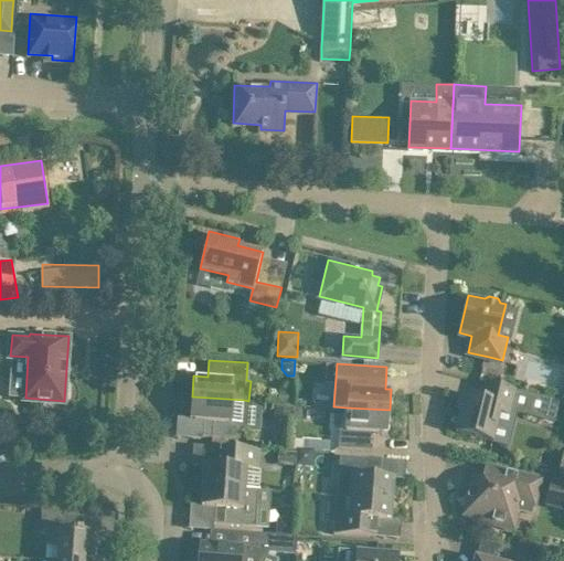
[(463,406),(457,430),(478,435),(493,438),(500,412),(510,414),(511,408),(519,410),(553,419),(559,398),(517,388),(507,385),(486,380),(481,395),(461,390),(457,405),(463,406)]
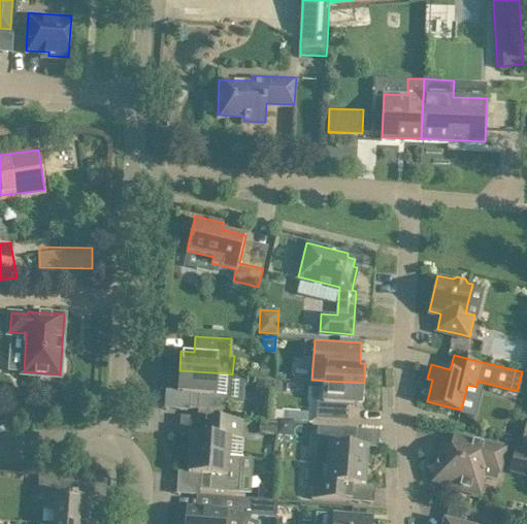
[(272,375),(273,362),(262,362),(261,374),(272,375)]
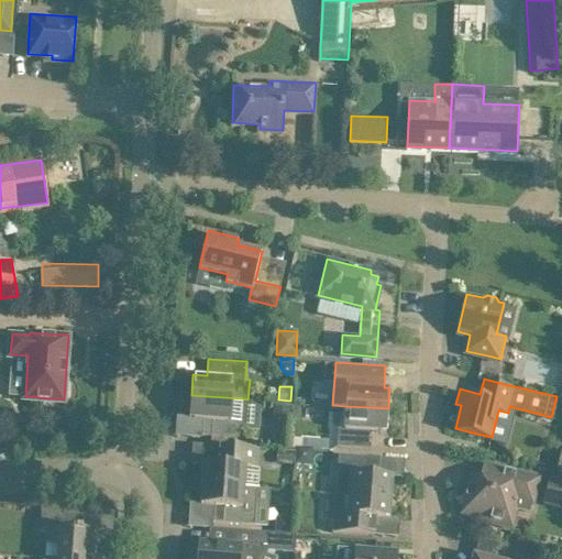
[(243,398),(191,395),(189,416),(204,417),(202,433),(241,436),(243,398)]
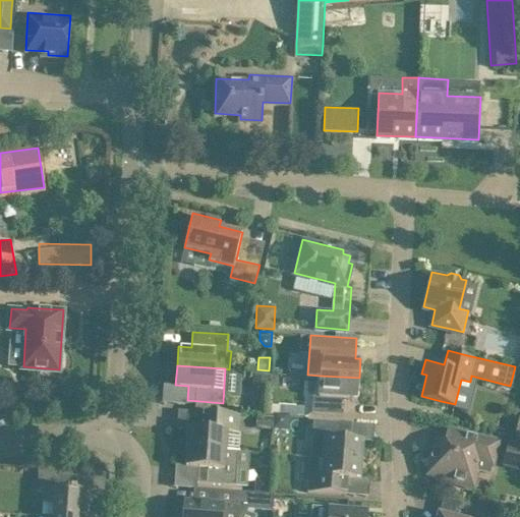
[(253,383),(268,384),(269,372),(254,371),(253,383)]
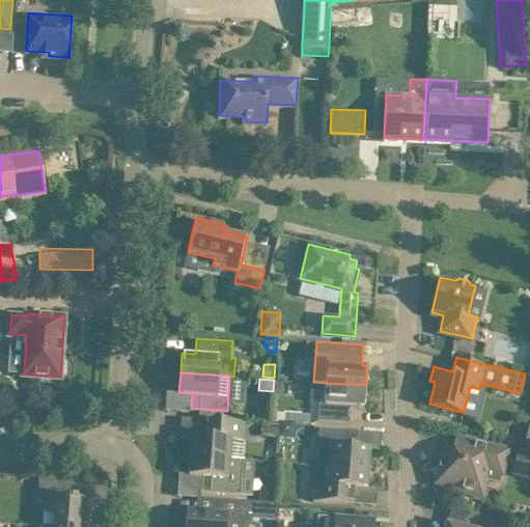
[(366,385),(326,383),(325,403),(319,401),(318,418),(351,421),(352,405),(365,406),(366,385)]
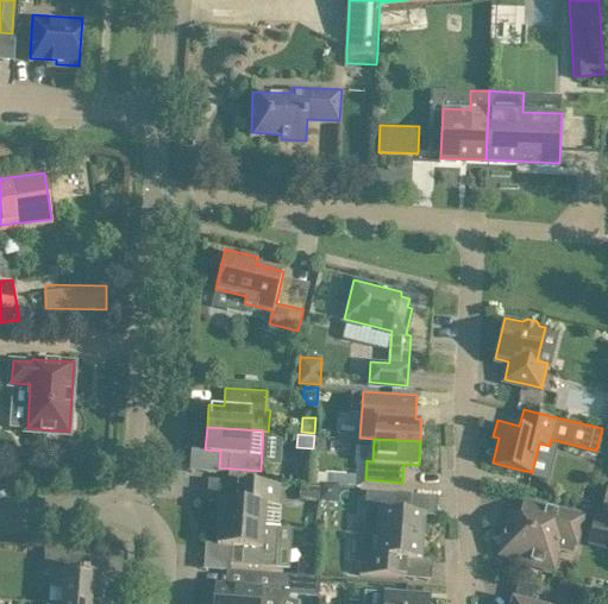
[(332,471),(331,482),(340,482),(352,483),(353,472),(332,471)]
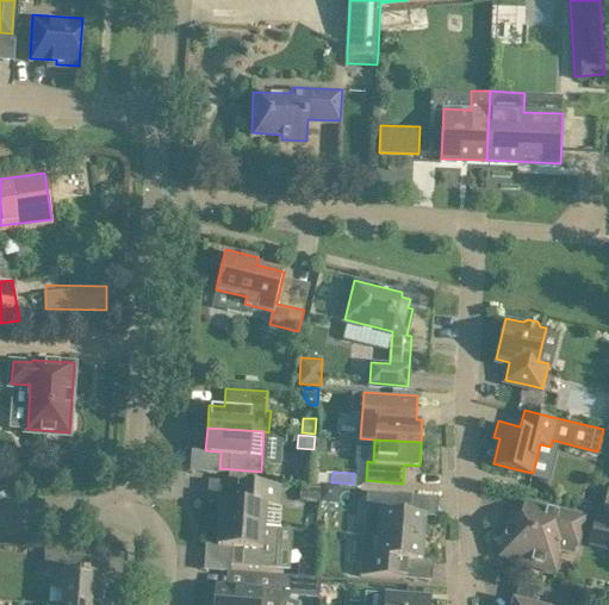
[(309,481),(308,498),(321,499),(322,482),(314,481),(309,481)]
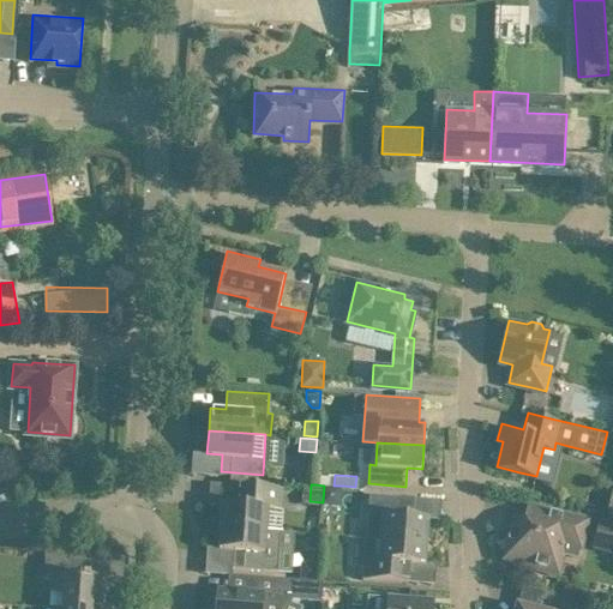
[(324,486),(323,502),(323,504),(342,505),(343,486),(334,486),(324,484),(324,486)]
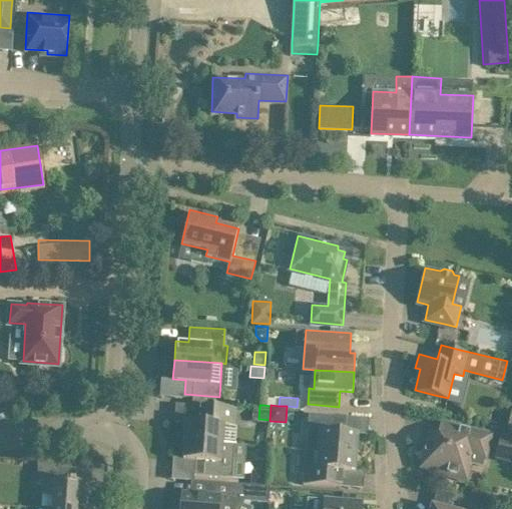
[(186,420),(184,439),(223,442),(224,424),(229,424),(230,411),(219,410),(199,409),(198,421),(186,420)]
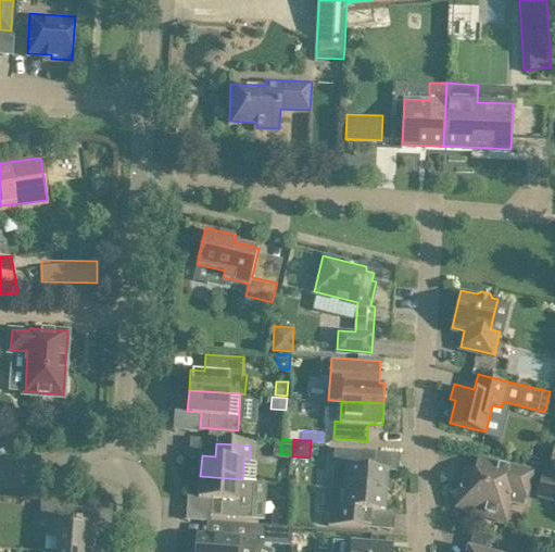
[(335,447),(332,485),(387,489),(389,468),(375,467),(376,450),(354,448),(335,447)]
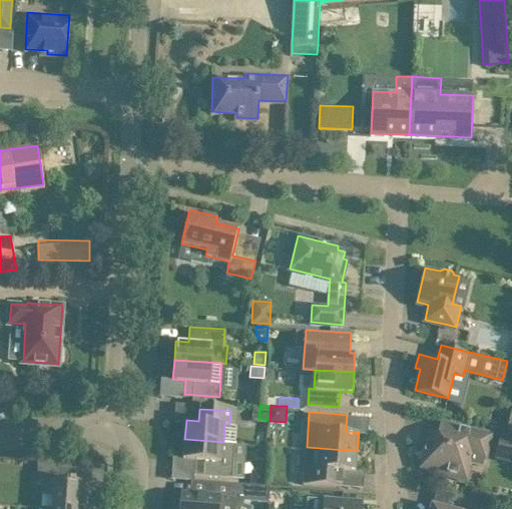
[(423,447),(421,455),(425,458),(423,464),(443,469),(465,474),(469,460),(482,464),(484,455),(485,456),(491,433),(481,431),(461,426),(458,439),(438,434),(436,434),(434,443),(429,442),(428,446),(423,447)]
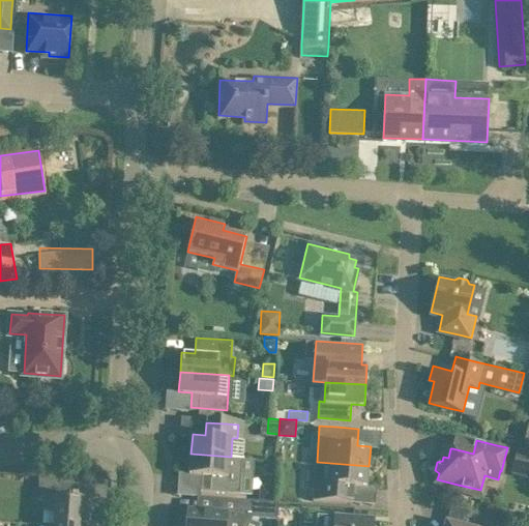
[(528,450),(516,446),(509,468),(528,473),(528,450)]
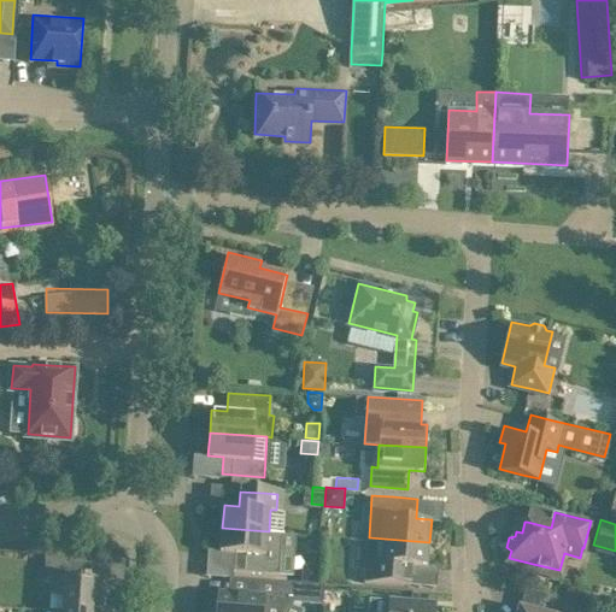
[(269,531),(222,528),(221,551),(236,552),(235,569),(280,571),(282,531),(269,531)]
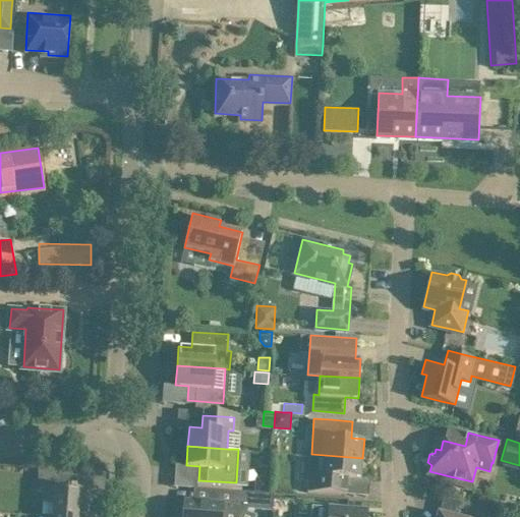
[(362,458),(311,454),(310,466),(308,490),(347,493),(348,476),(361,477),(362,458)]
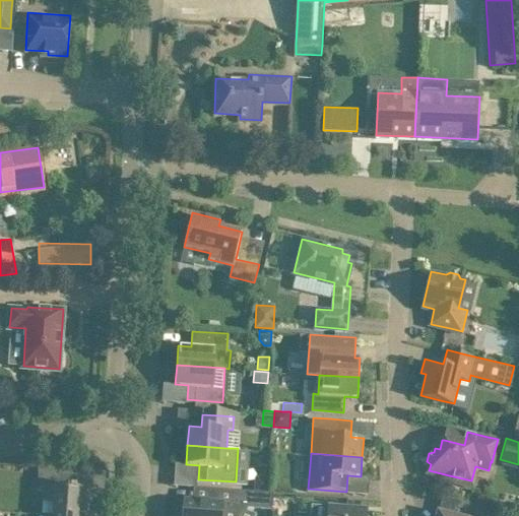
[(55,500),(54,513),(88,515),(88,503),(91,503),(92,488),(76,487),(77,473),(39,470),(38,486),(44,486),(44,499),(55,500)]
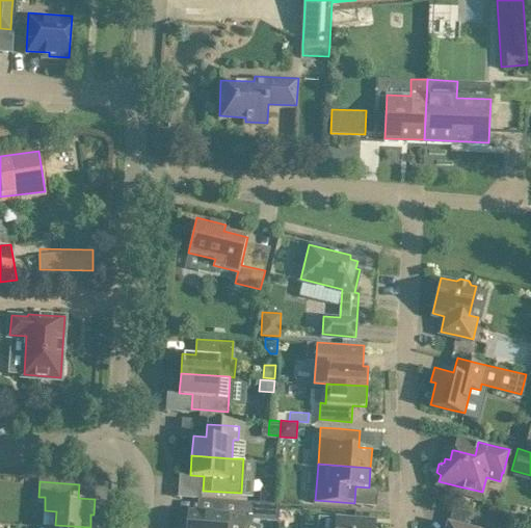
[(261,485),(260,501),(275,502),(276,486),(261,485)]
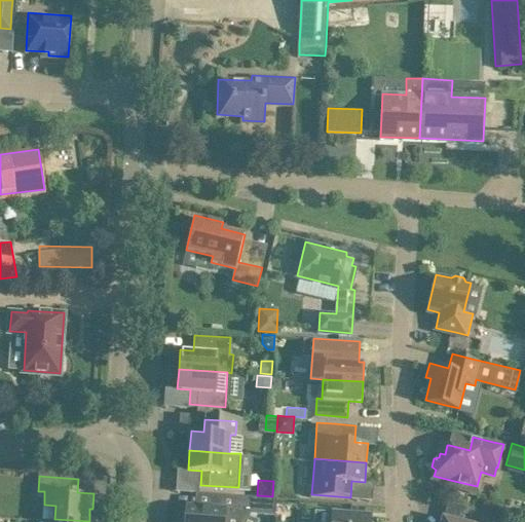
[(186,505),(184,521),(240,521),(245,511),(275,513),(276,510),(276,496),(272,496),(257,495),(236,493),(216,492),(215,507),(207,506),(186,505)]
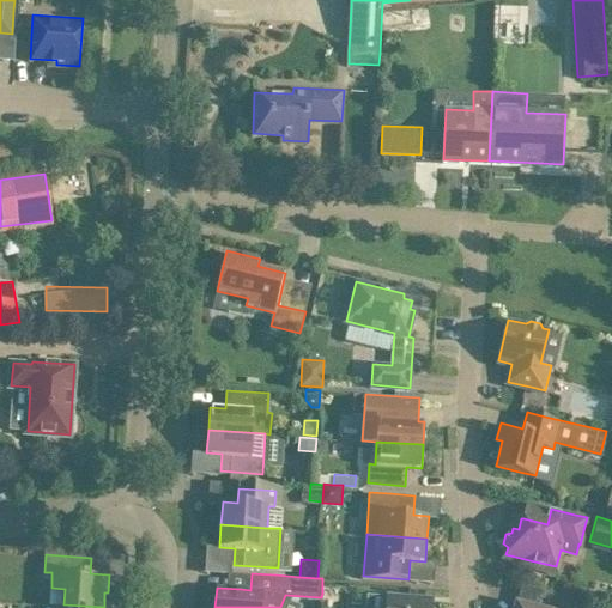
[(579,607),(581,597),(549,590),(544,607),(537,607),(516,603),(515,607),(579,607)]
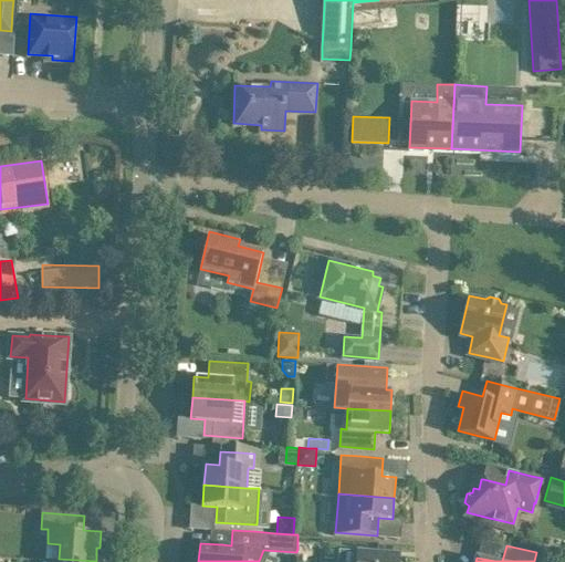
[(339,561),(401,561),(403,561),(399,559),(399,553),(377,552),(358,551),(342,550),(339,561)]
